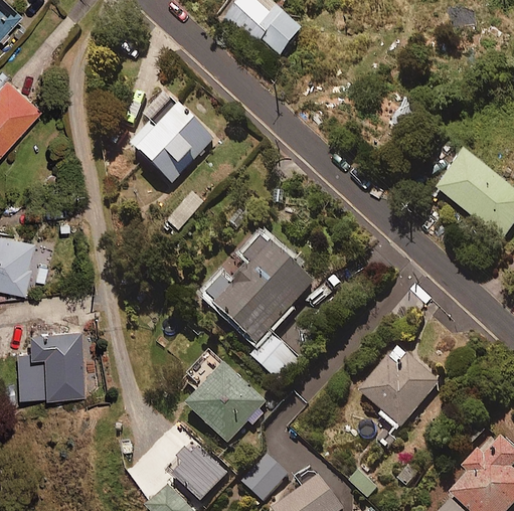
[(0,0),(0,35),(24,11),(12,0),(0,0)]
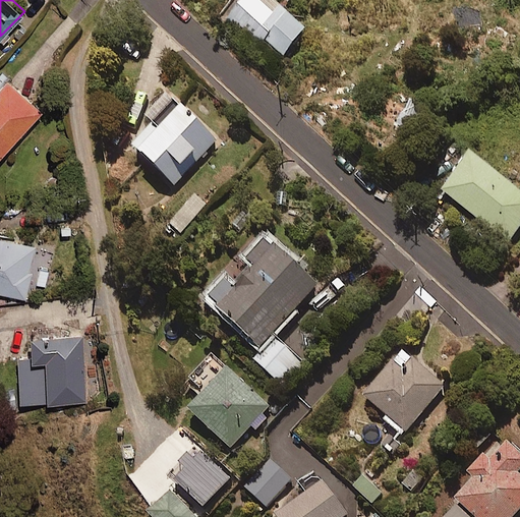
[(304,27),(274,0),(238,0),(228,11),(262,42),(265,38),(282,54),(304,27)]
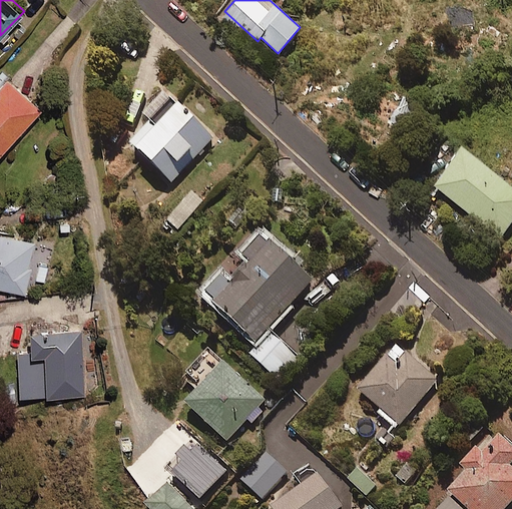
[(0,148),(42,105),(5,70),(0,75),(0,148)]
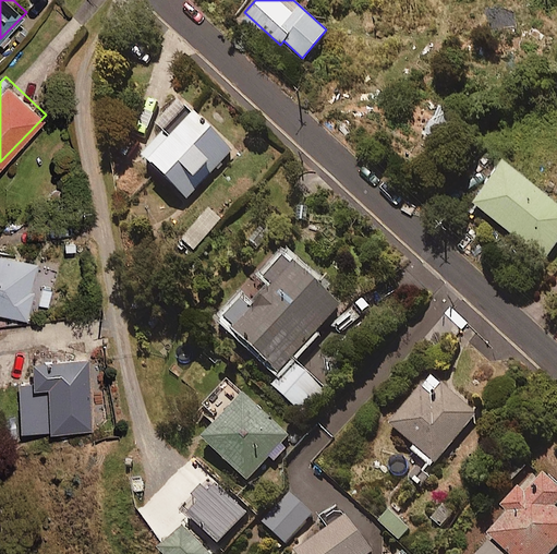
[(230,149),(176,99),(154,123),(162,131),(140,156),(185,197),(230,149)]
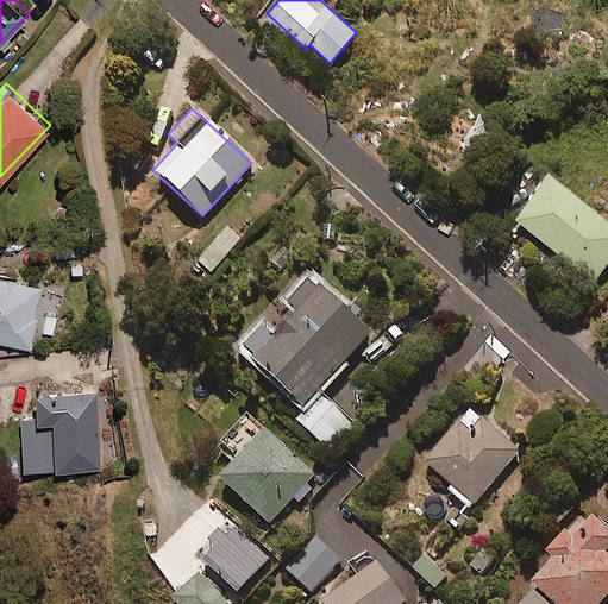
[(478,148),(494,115),(481,109),(467,142),(478,148)]
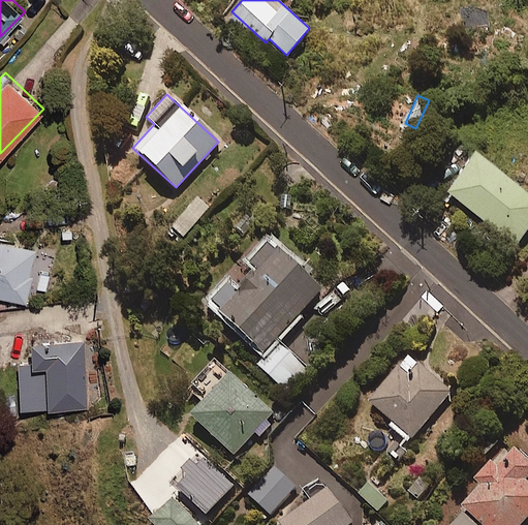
[(527,194),(475,156),(448,193),(517,244),(527,228),(527,194)]
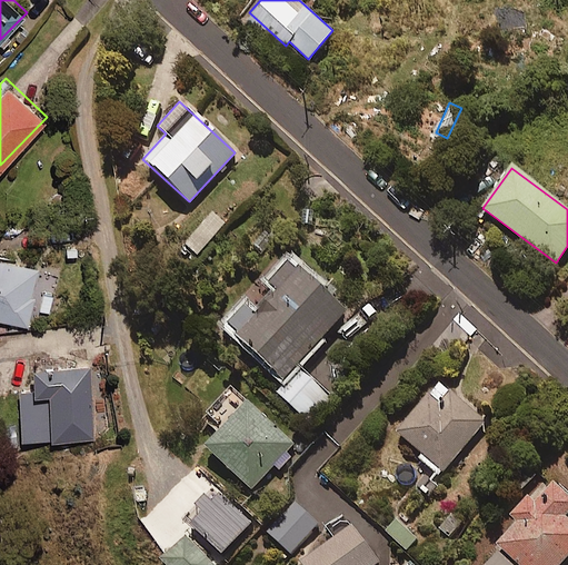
[(225,221),(212,210),(185,241),(197,253),(225,221)]
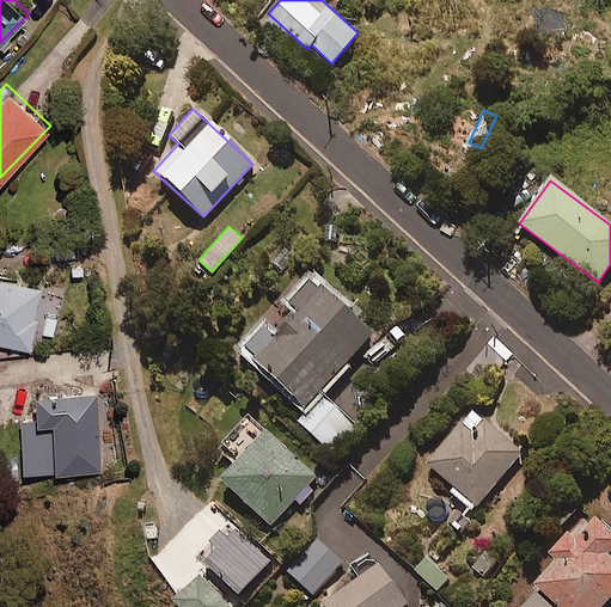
[(44,281),(0,269),(0,336),(30,343),(44,281)]
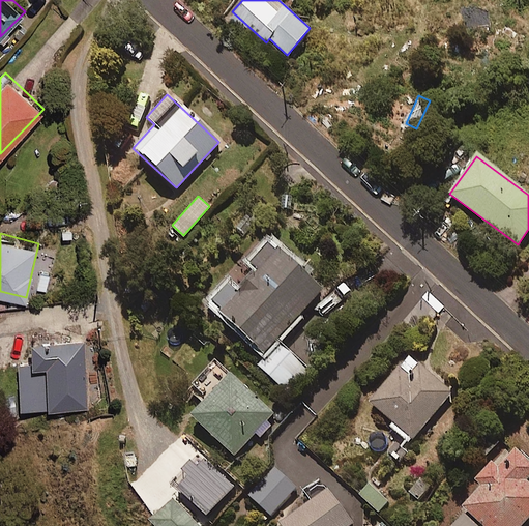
[(292,263),(267,240),(209,303),(264,353),(325,286),(296,258),(292,263)]
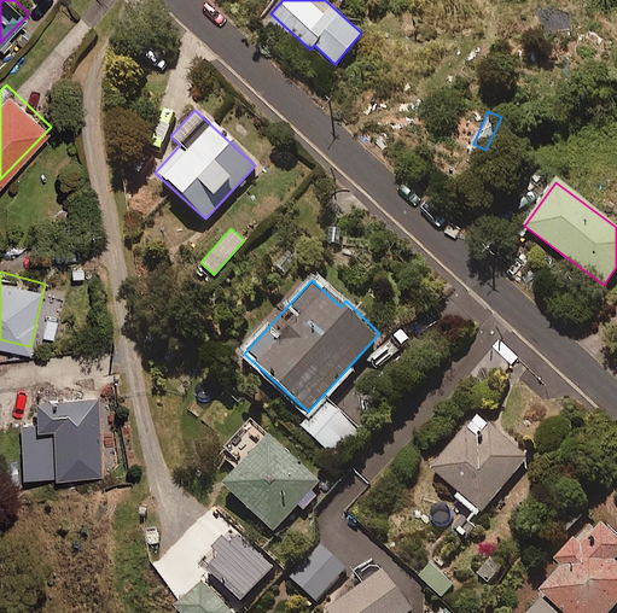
[(104,470),(100,391),(41,393),(41,416),(24,418),(27,473),(104,470)]
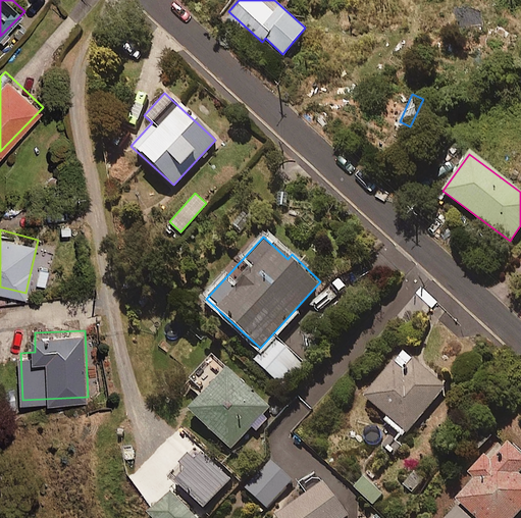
[(308,362),(276,334),(256,359),(287,385),(308,362)]
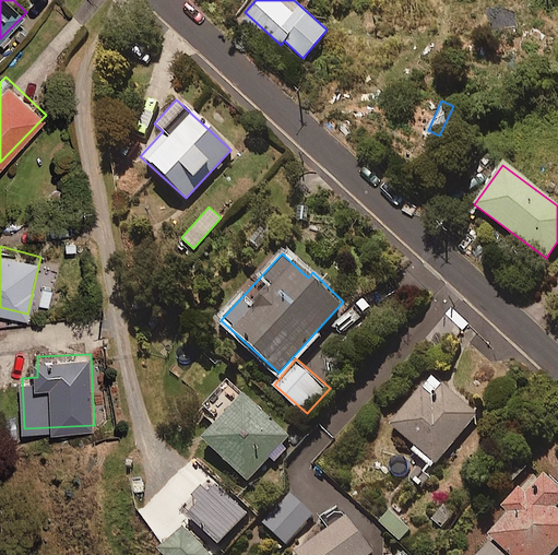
[(478,412),(432,373),(388,426),(434,464),(478,412)]
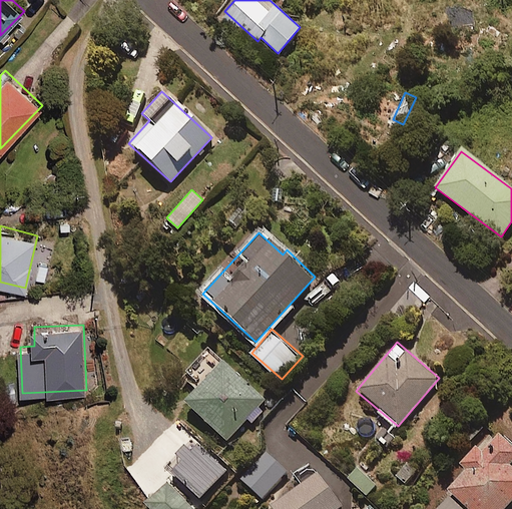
[(269,398),(223,359),(185,402),(227,439),(247,417),(249,419),(269,398)]
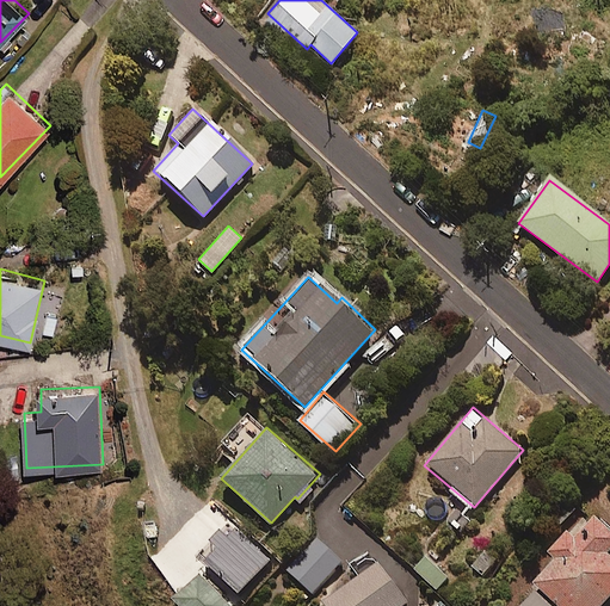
[(609,531),(587,511),(538,563),(547,570),(534,583),(558,605),(599,605),(609,595),(609,555),(607,552),(609,549),(609,531)]
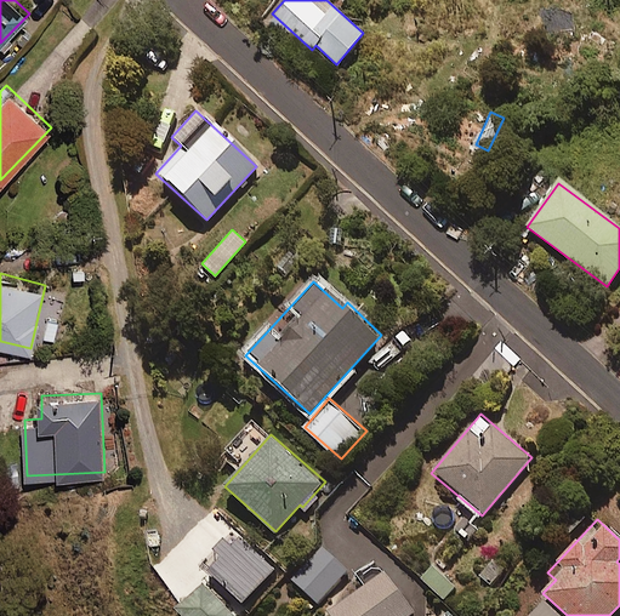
[(348,566),(323,545),(293,579),(317,602),(348,566)]
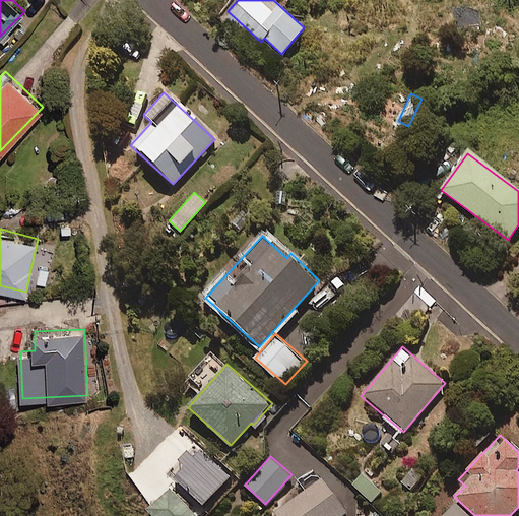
[(381,491),(364,473),(352,484),(370,502),(381,491)]
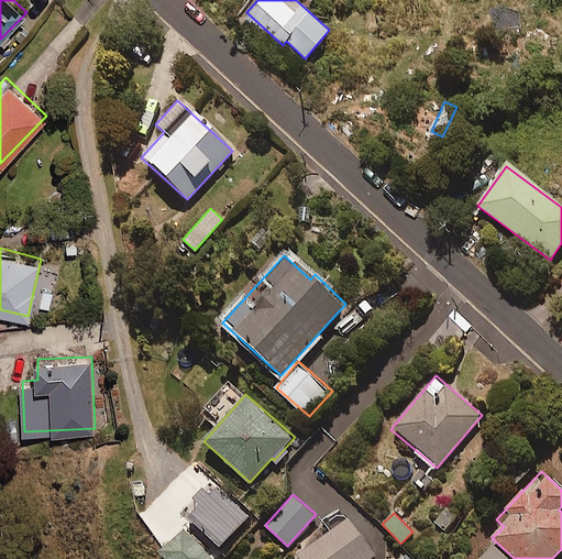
[(226,532),(209,516),(200,526),(216,541),(226,532)]
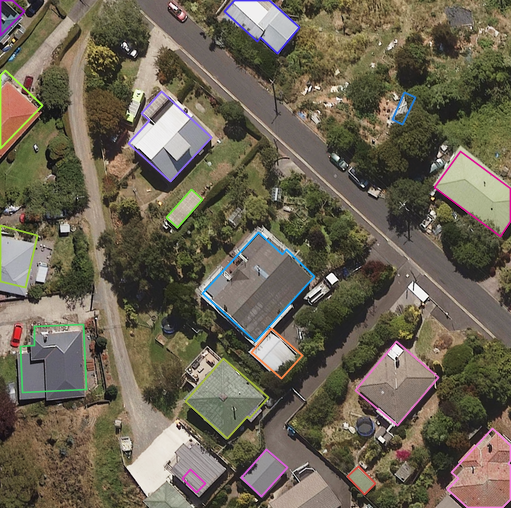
[(343,507),(317,472),(270,507),(343,507)]
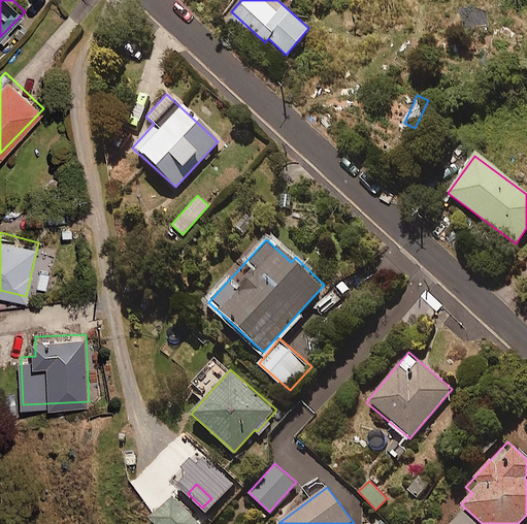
[(199,523),(172,495),(149,518),(154,523),(199,523)]
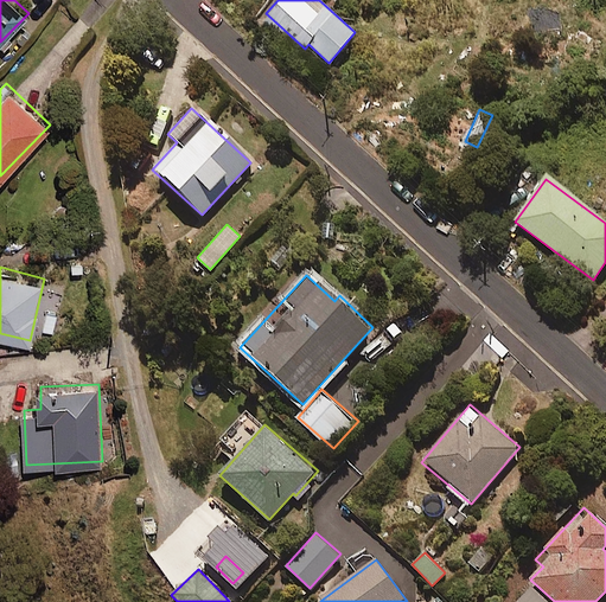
[(547,601),(531,587),(517,601),(547,601)]
